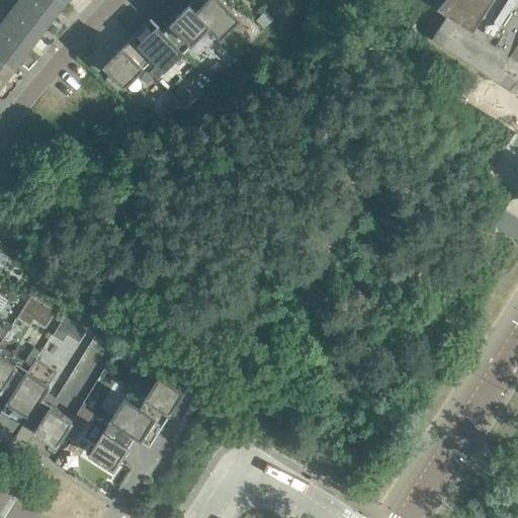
[(37,35),(51,18),(26,0),(19,0),(9,14),(37,35)]
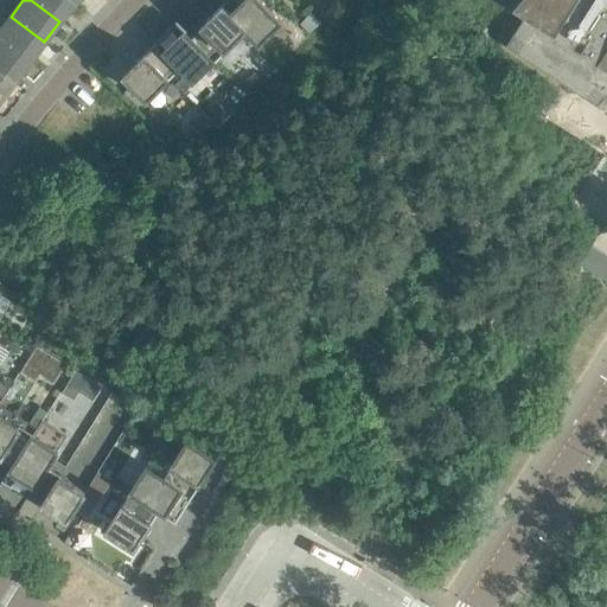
[(74,0),(31,0),(59,21),(76,1),(74,0)]
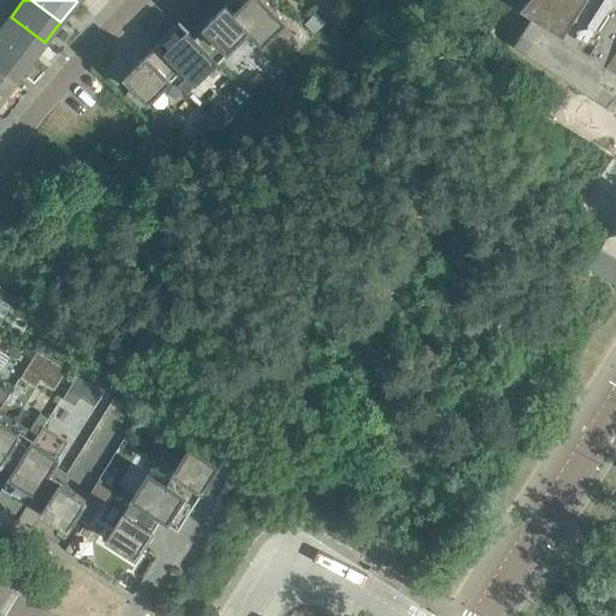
[(262,0),(230,0),(225,5),(249,29),(248,30),(262,45),(285,23),(262,0)]
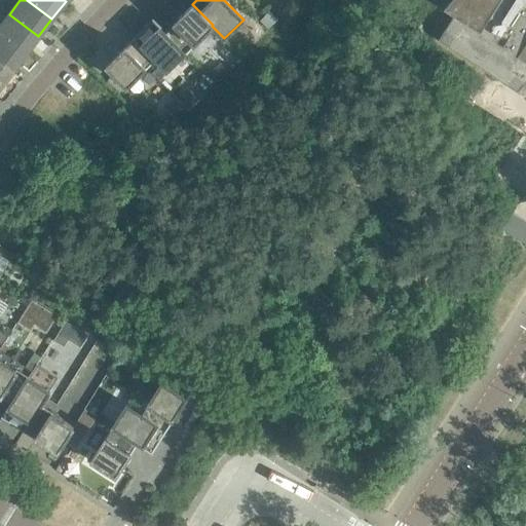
[(454,15),(438,39),(489,72),(502,80),(518,89),(525,80),(525,0),(450,0),(444,8),(454,15)]
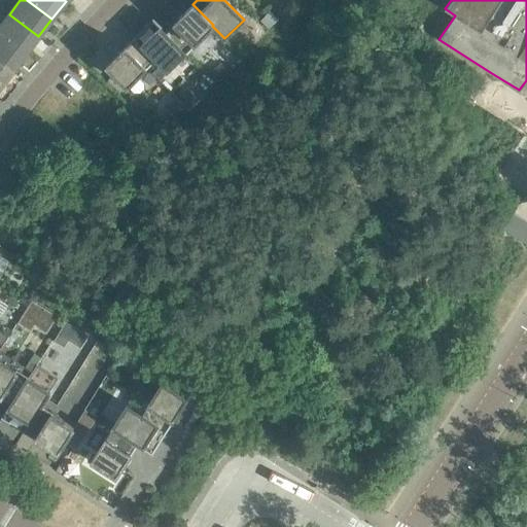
[(192,4),(166,31),(165,31),(185,53),(212,26),(213,25),(192,4)]
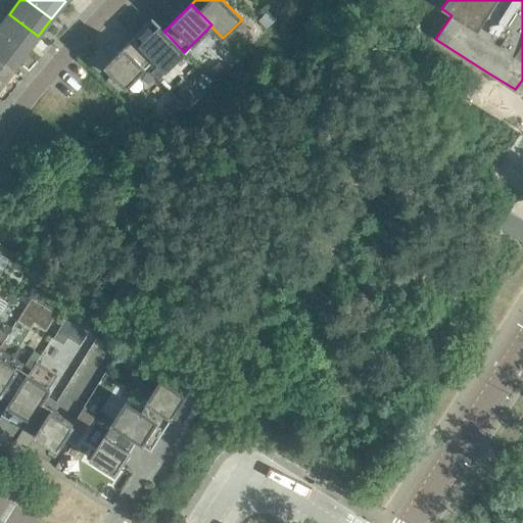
[(268,13),(258,21),(267,30),(275,20),(268,13)]
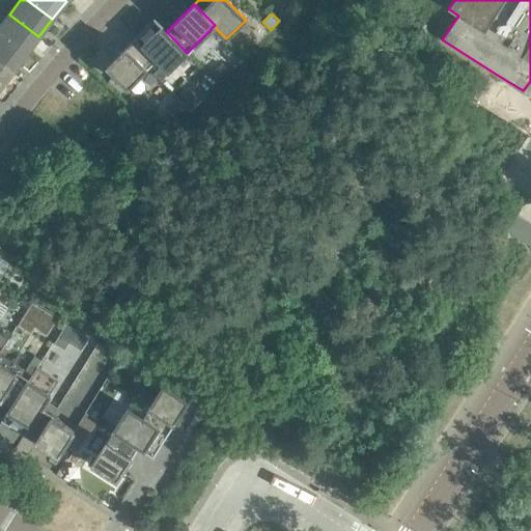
[(9,15),(0,26),(0,34),(25,55),(38,36),(9,15)]
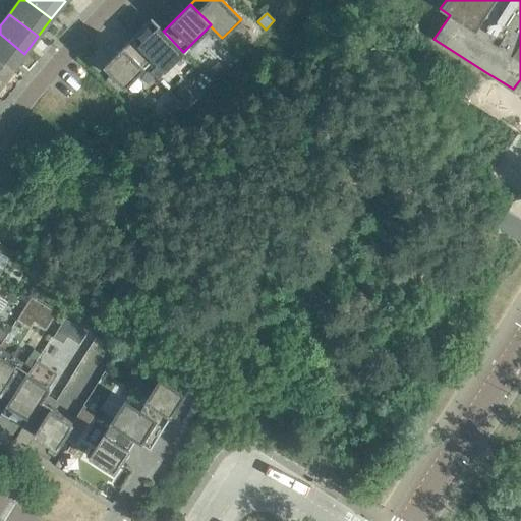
[(152,18),(133,37),(154,57),(153,57),(165,69),(183,52),(163,31),(164,31),(152,18)]
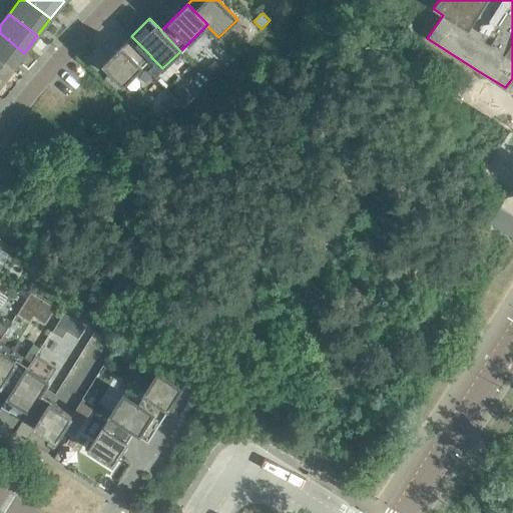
[(0,60),(11,70),(24,53),(0,33),(0,60)]
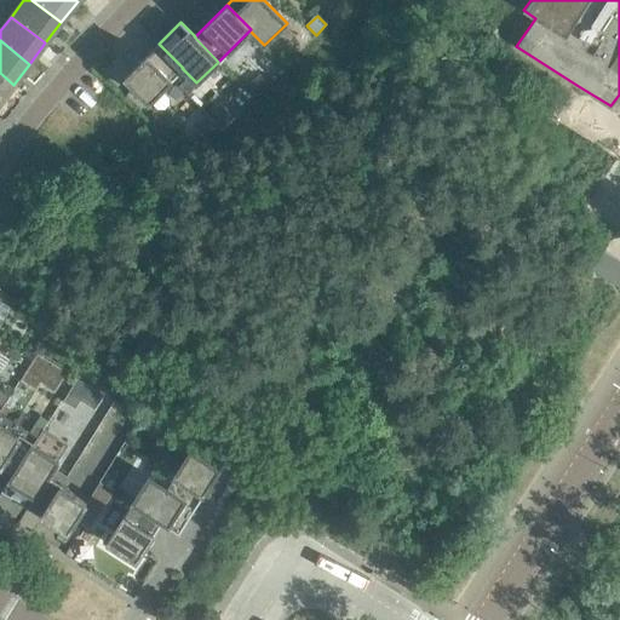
[(149,101),(182,68),(183,68),(159,44),(126,76),(149,101)]
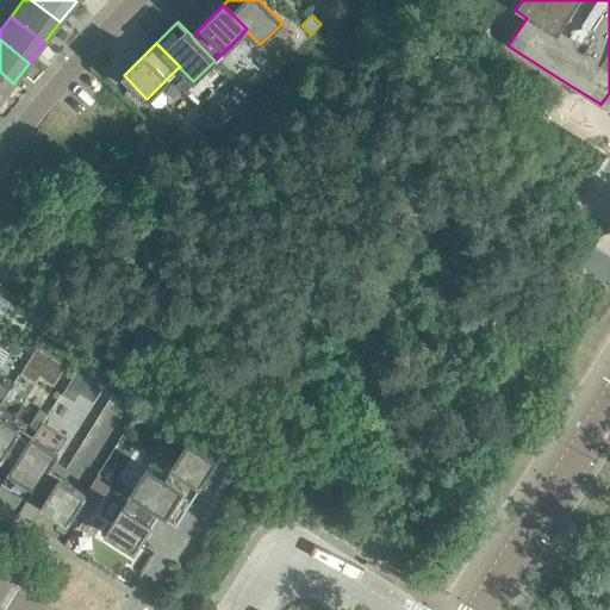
[(0,100),(13,83),(0,72),(0,100)]
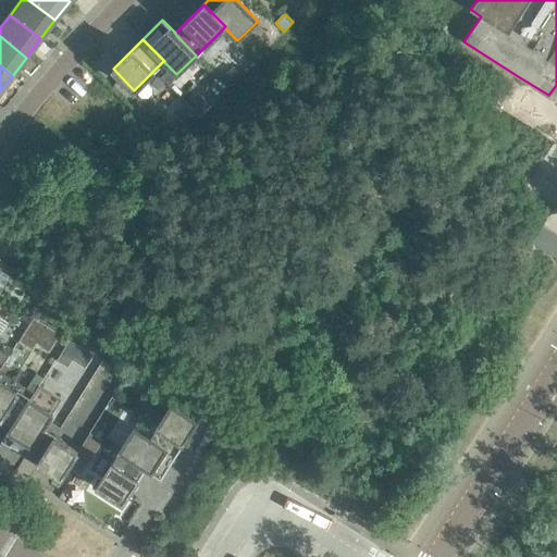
[(229,88),(240,76),(232,66),(219,78),(229,88)]
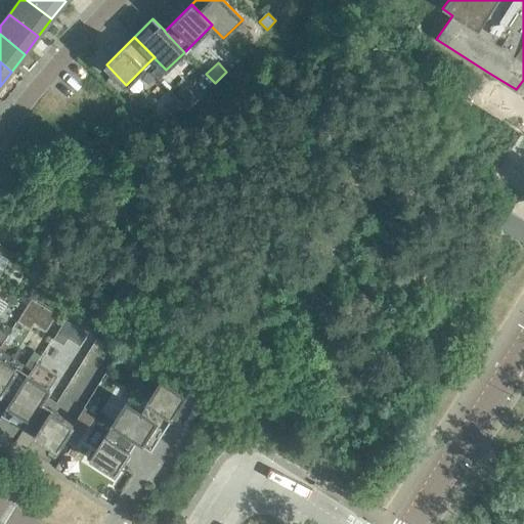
[(174,123),(186,111),(176,99),(160,116),(166,122),(170,127),(174,123)]
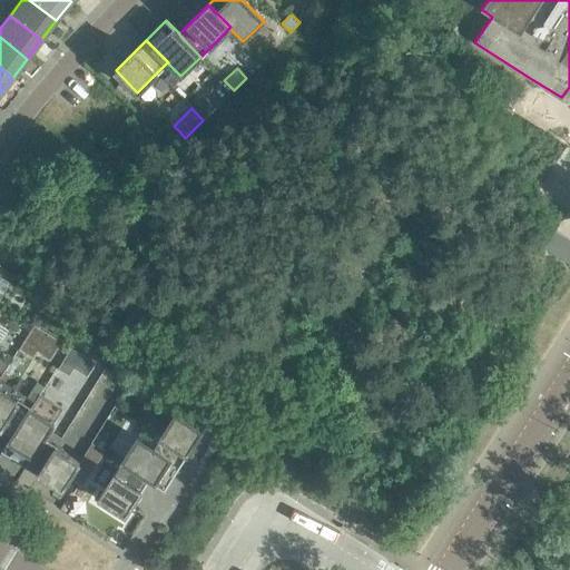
[(569,264),(569,239),(554,231),(543,248),(569,264)]
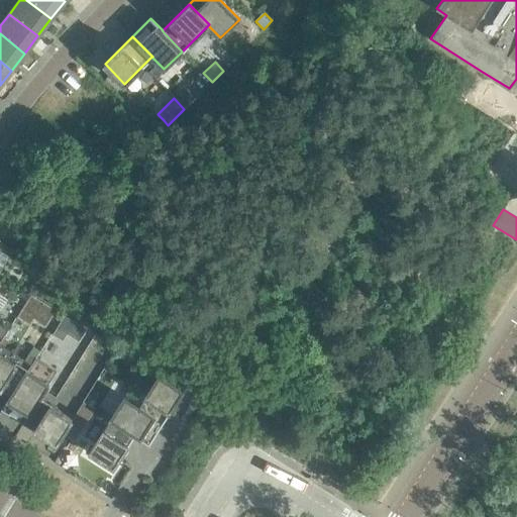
[(0,271),(9,255),(0,249),(0,248),(0,271)]
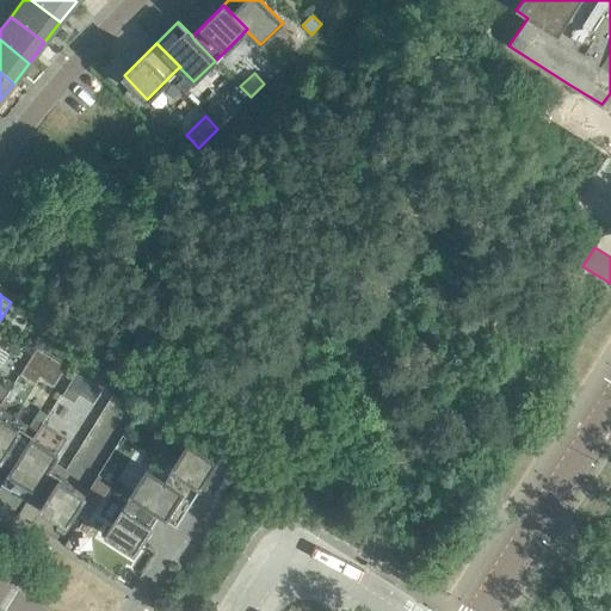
[(93,408),(105,387),(76,370),(65,392),(93,408)]
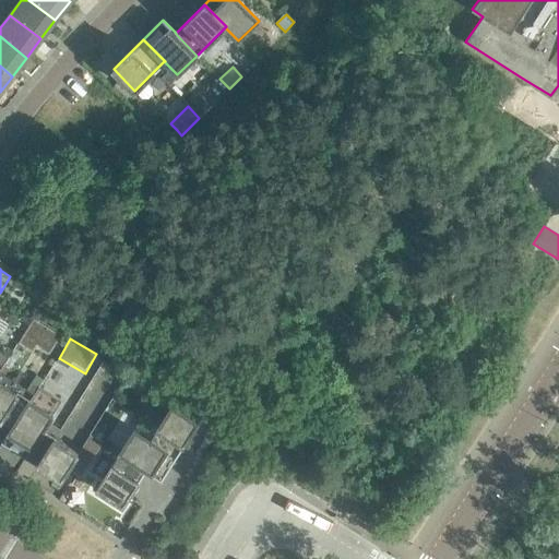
[(0,417),(13,426),(30,400),(0,380),(0,417)]
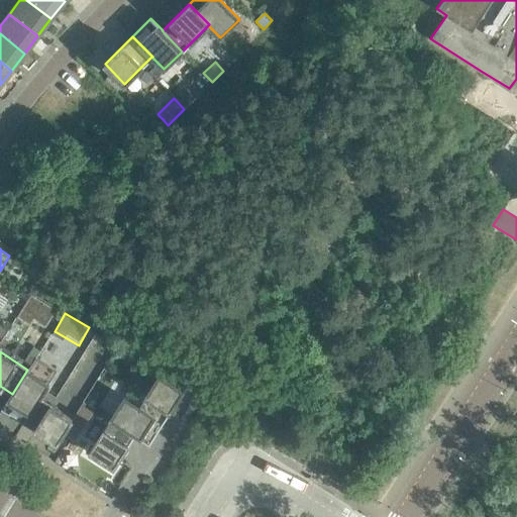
[(12,394),(3,408),(24,422),(39,398),(40,398),(49,384),(57,372),(35,357),(27,370),(12,394)]
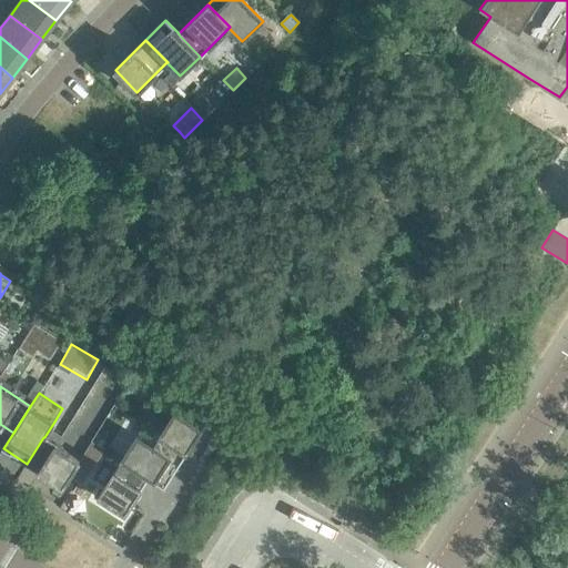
[(175,409),(153,445),(152,446),(179,463),(202,427),(192,421),(175,409)]
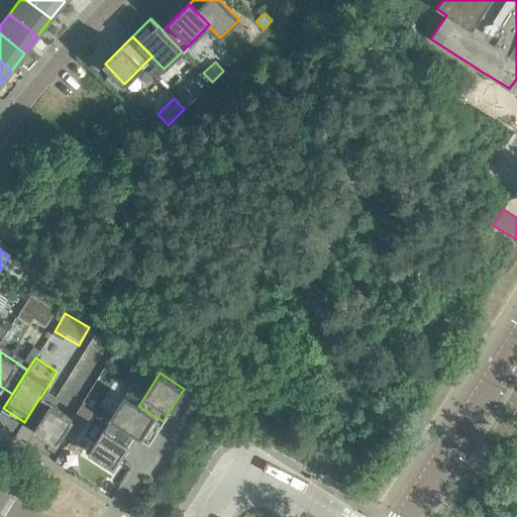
[(95,396),(89,392),(83,401),(92,407),(96,403),(95,396)]
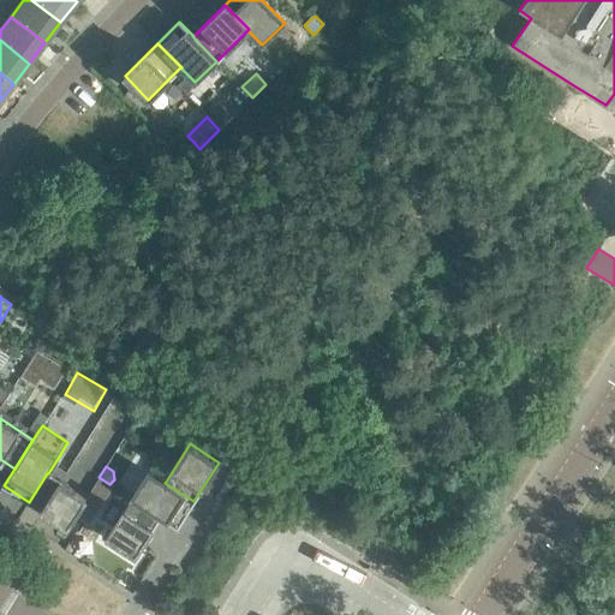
[(161,515),(160,515),(177,526),(193,501),(165,483),(166,482),(148,471),(132,497),(161,515)]
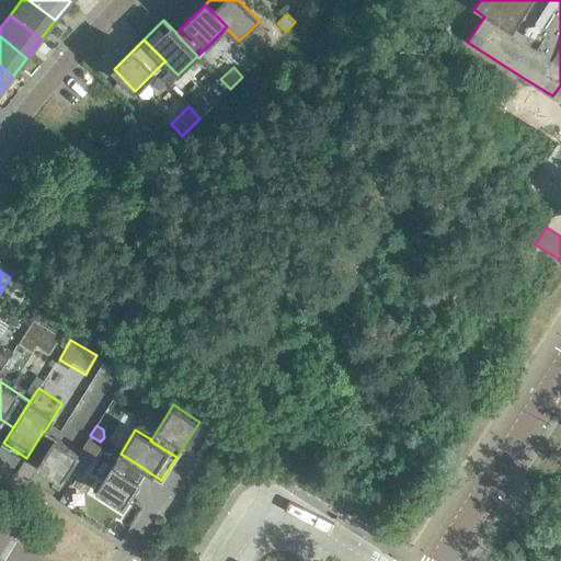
[(43,432),(26,458),(49,472),(61,480),(79,454),(44,432),(43,432)]
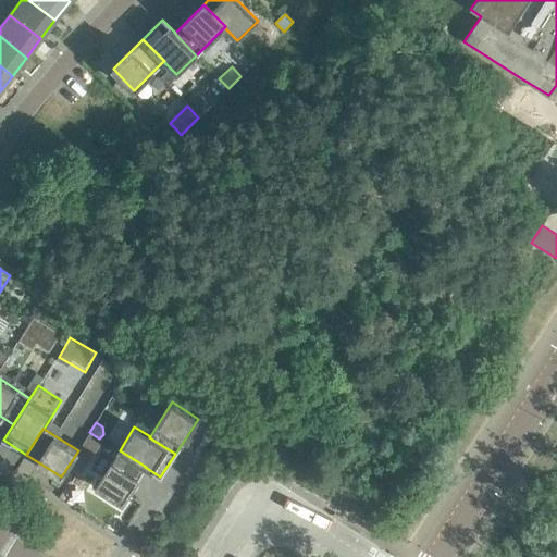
[(120,450),(97,485),(123,502),(145,467),(146,467),(120,450)]
